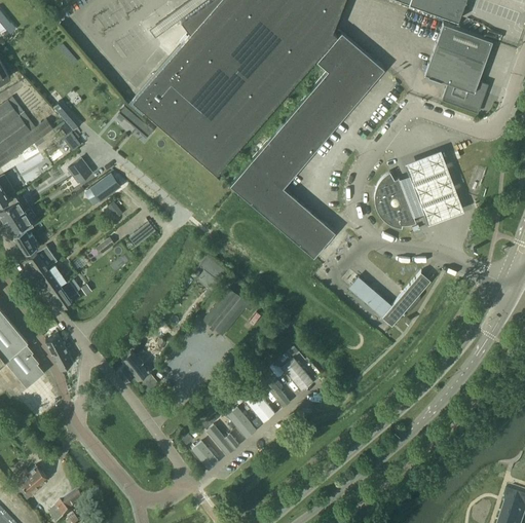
[(216,175),(337,36),(333,32),(345,0),(212,0),(181,23),(190,35),(156,74),(133,102),(216,175)]
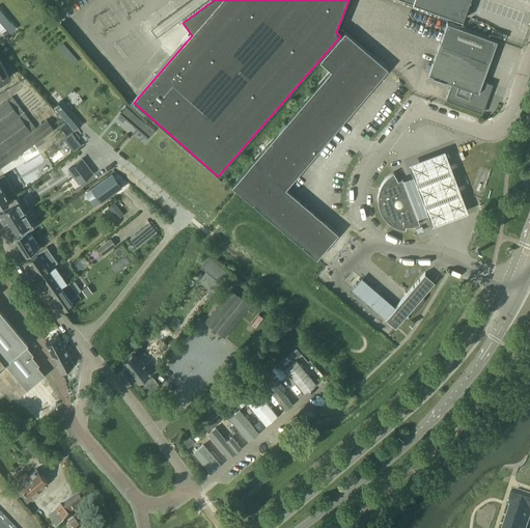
[(400,0),(463,23),(470,0),(400,0)]
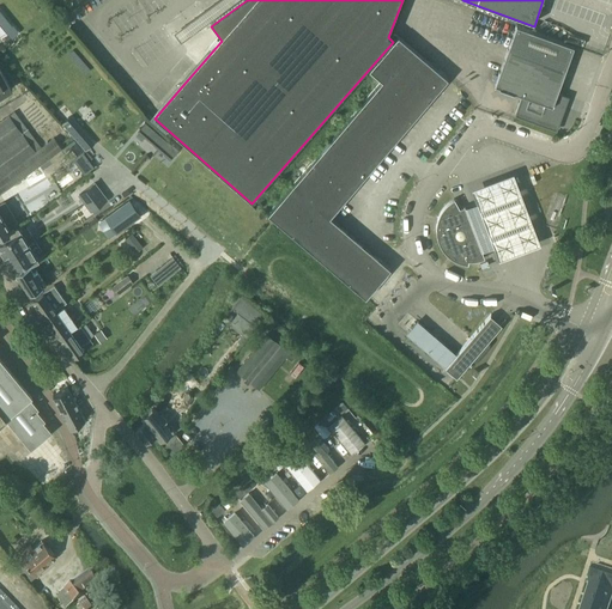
[(557,96),(575,49),(517,28),(495,87),(523,98),(516,119),(557,133),(569,101),(557,96)]
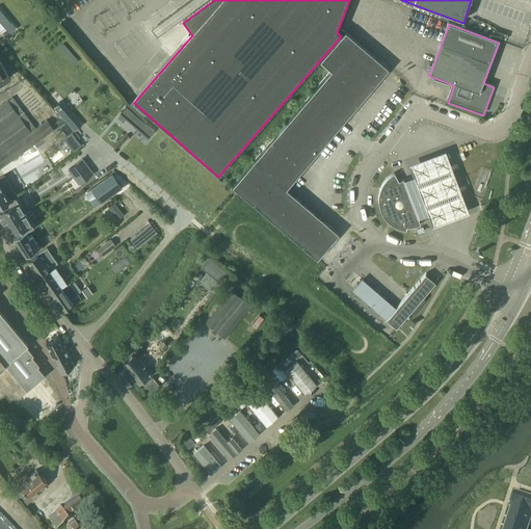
[(287,191),(340,128),(389,71),(346,34),(321,63),(332,73),(233,189),(317,261),(339,236),(287,191)]
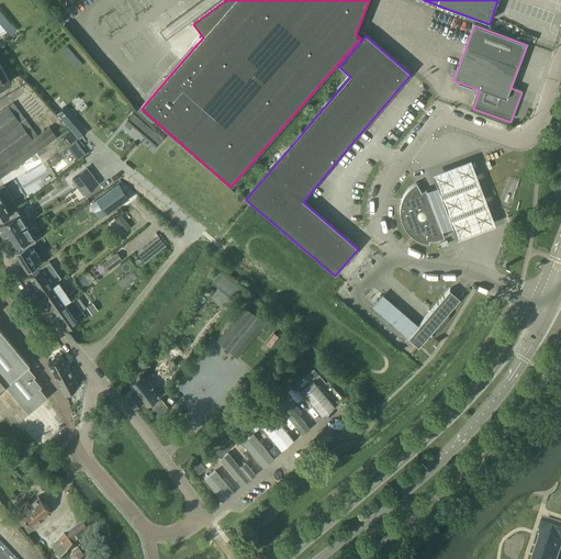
[(12,84),(0,63),(0,62),(0,89),(11,84),(12,84)]
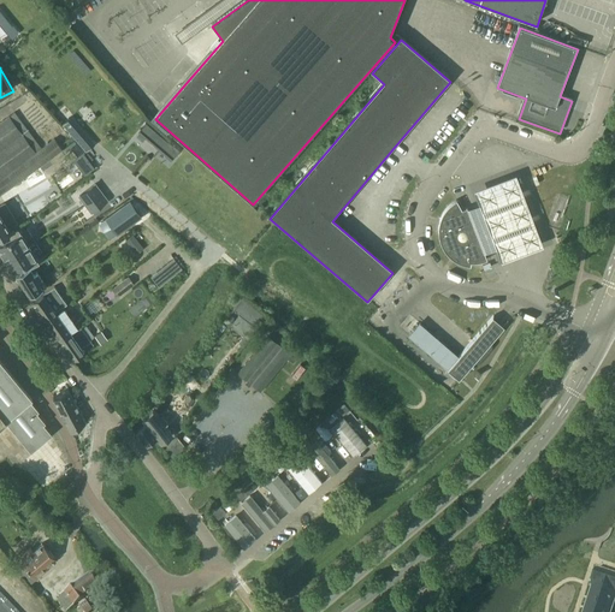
[(0,198),(63,153),(55,142),(42,152),(16,116),(0,125),(0,198)]
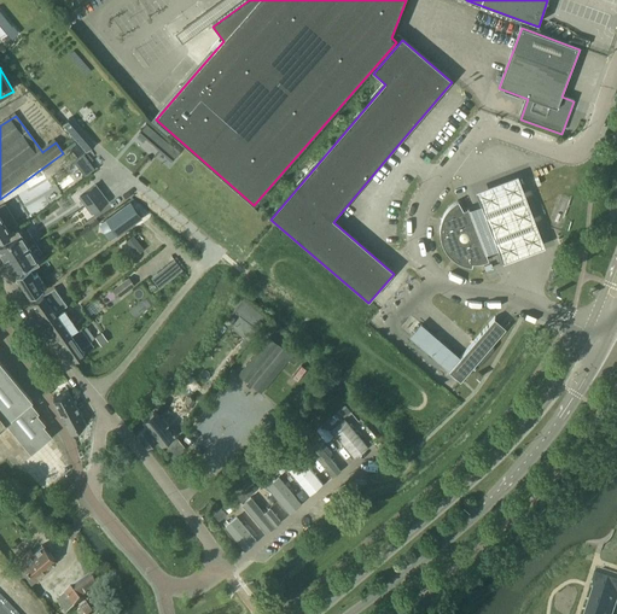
[(162,140),(153,133),(149,139),(157,146),(162,140)]
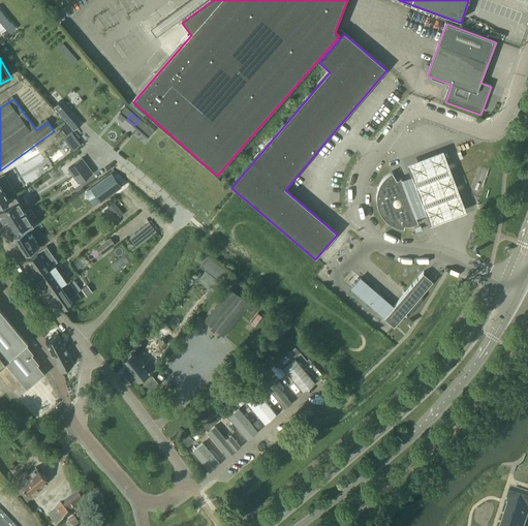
[(76,123),(70,128),(74,132),(81,128),(76,123)]
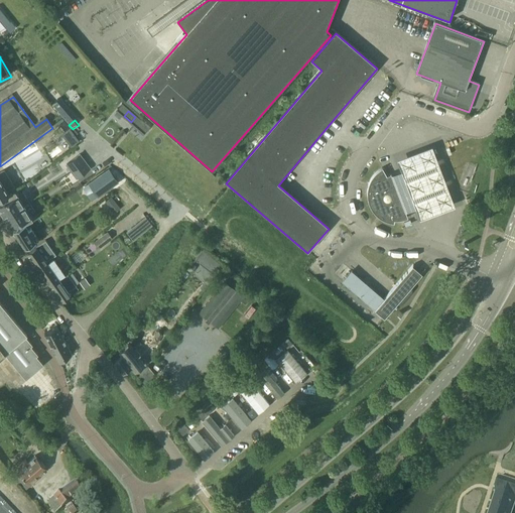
[(144,136),(149,129),(144,125),(138,131),(144,136)]
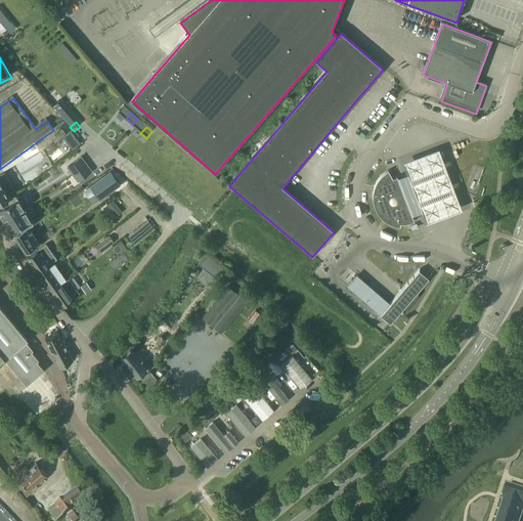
[(399,182),(413,220),(426,215),(429,225),(463,213),(440,153),(404,166),(409,178),(399,182)]
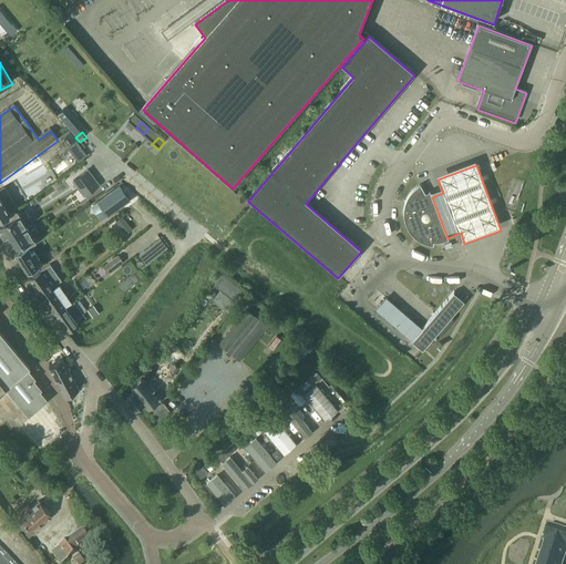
[(79,191),(94,180),(89,172),(73,183),(79,191)]
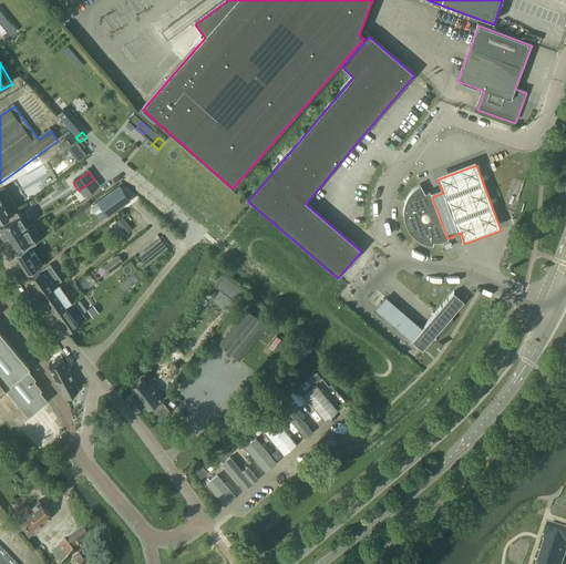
[(16,173),(9,178),(17,187),(23,182),(19,176),(16,173)]
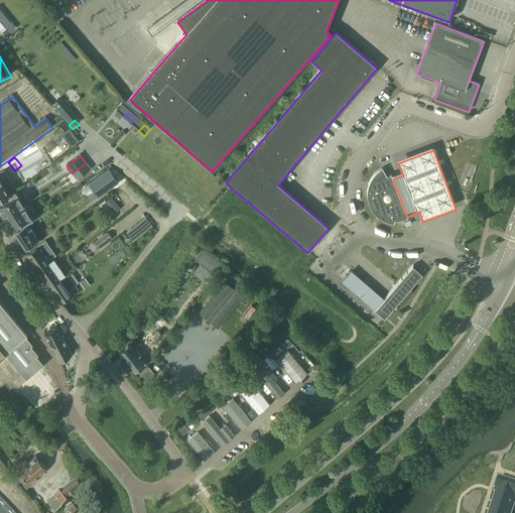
[(77,180),(91,170),(86,163),(72,173),(77,180)]
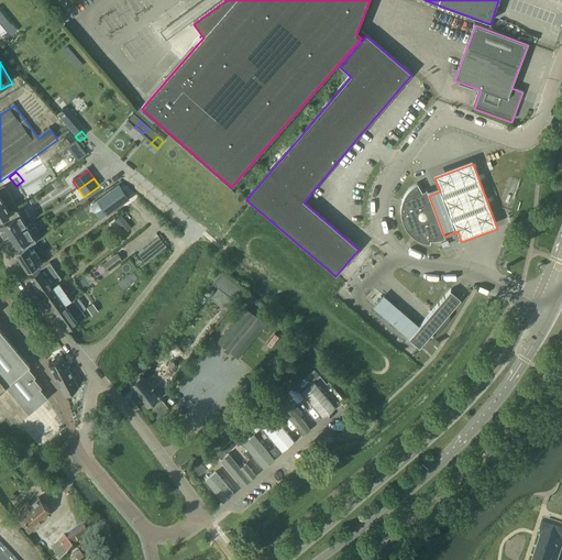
[(45,185),(36,191),(40,195),(47,188),(45,185)]
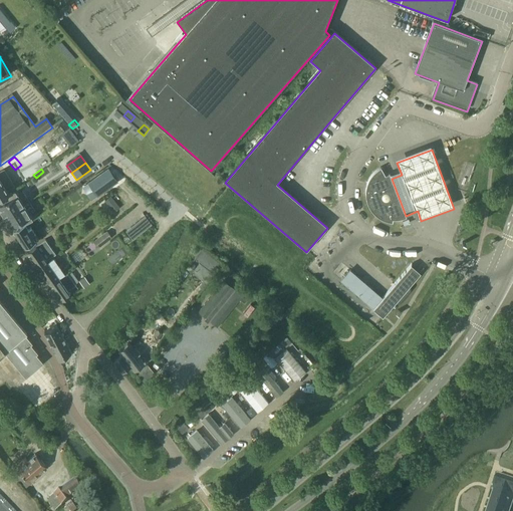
[(392,179),(391,176),(385,178),(381,170),(378,171),(376,173),(374,175),(372,177),(370,179),(370,180),(369,182),(368,184),(367,185),(367,187),(366,189),(366,190),(366,192),(366,194),(366,196),(366,198),(366,201),(367,203),(368,206),(369,208),(370,210),(371,213),(373,215),(375,216),(376,218),(379,220),(382,221),(385,222),(388,223),(391,224),(393,225),(394,222),(396,222),(399,221),(402,221),(404,220),(407,219),(406,216),(392,179)]
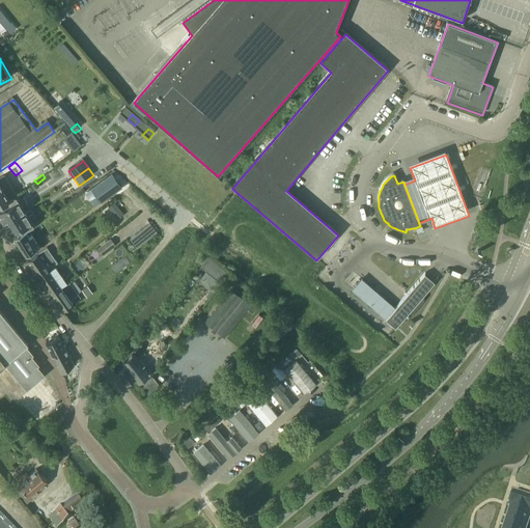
[(0,179),(0,209),(9,203),(8,202),(17,197),(5,176),(0,179)]
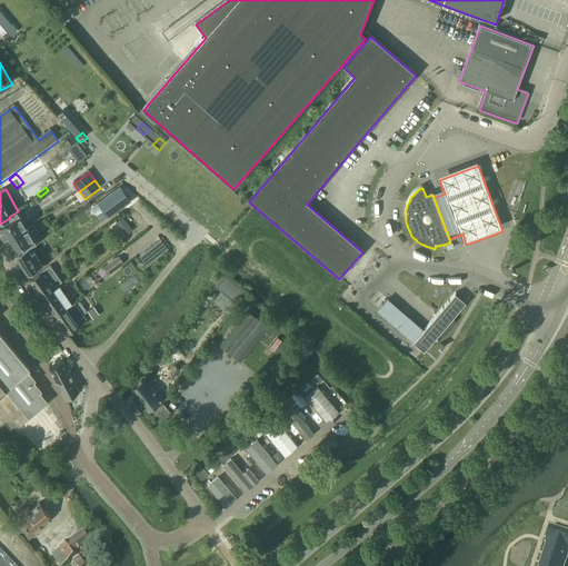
[(120,189),(99,205),(109,219),(131,204),(120,189)]
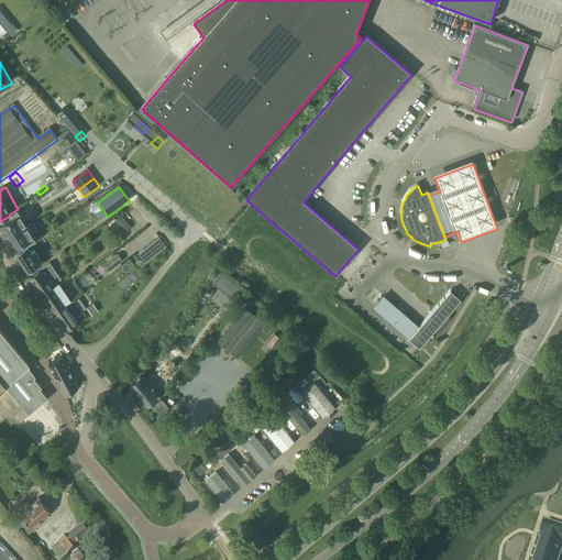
[(0,231),(6,240),(32,223),(25,212),(20,216),(17,211),(0,222),(3,226),(0,228),(0,231)]
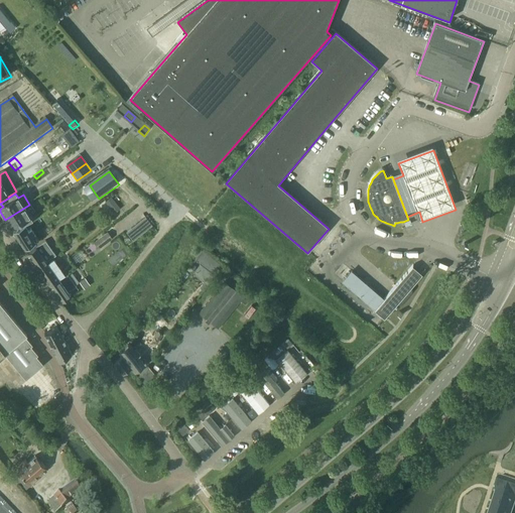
[(112,200),(106,204),(110,210),(116,205),(112,200)]
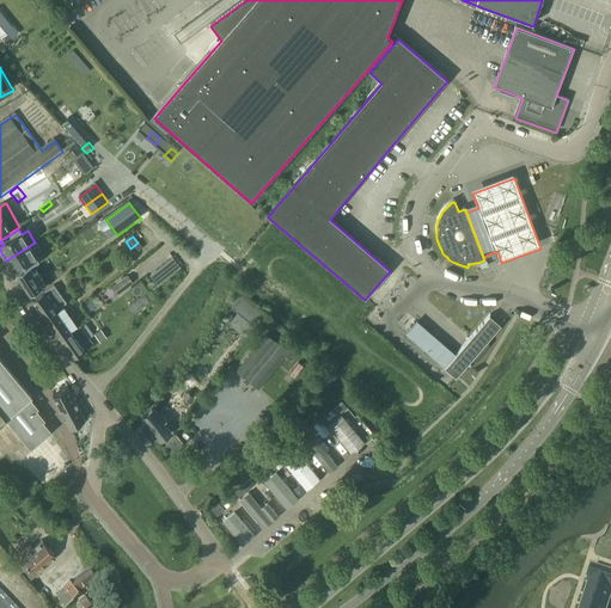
[(36,258),(42,255),(35,243),(6,260),(13,272),(18,270),(22,274),(40,263),(36,258)]
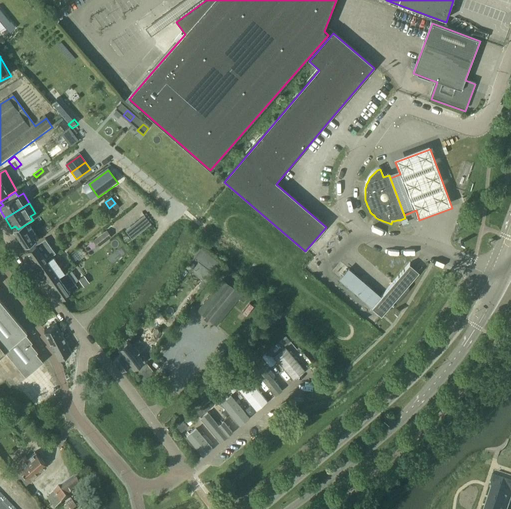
[(36,243),(25,225),(14,232),(25,250),(36,243)]
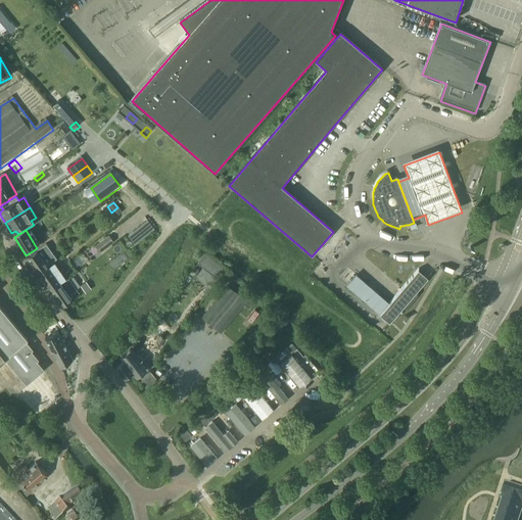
[(66,236),(60,241),(64,246),(70,242),(66,236)]
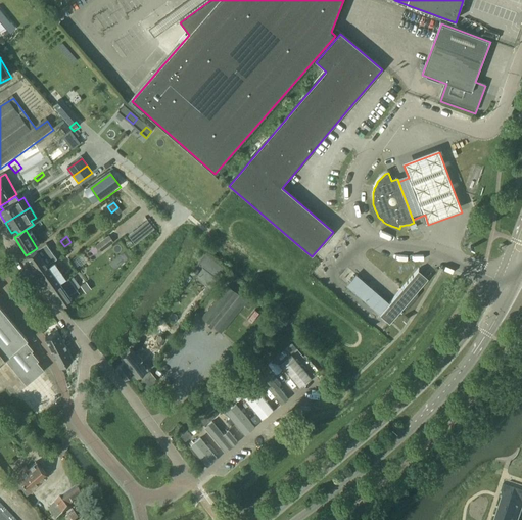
[(101,254),(115,243),(110,237),(97,248),(101,254)]
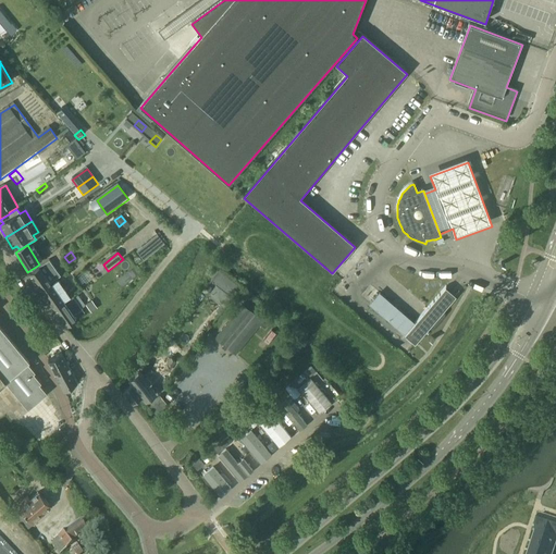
[(49,282),(54,279),(51,274),(46,279),(42,274),(48,270),(45,266),(31,277),(42,294),(52,287),(49,282)]
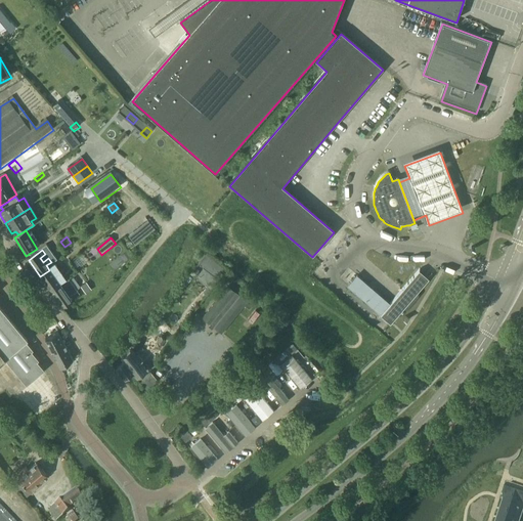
[(208,258),(201,266),(219,280),(225,272),(208,258)]
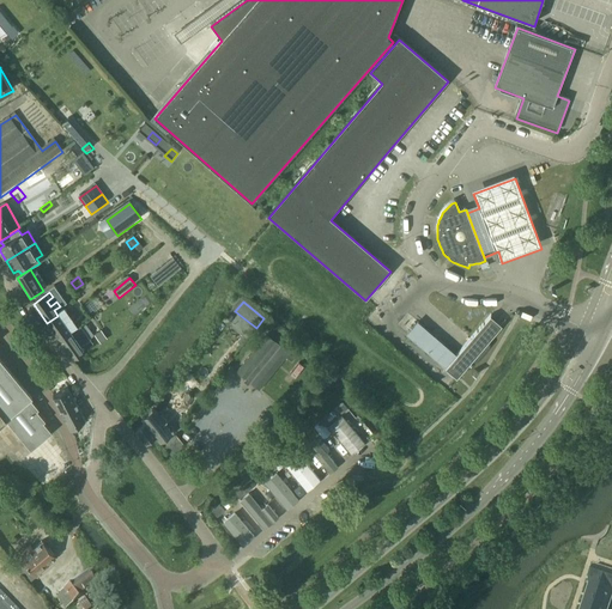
[(68,332),(60,321),(66,316),(64,311),(58,316),(47,323),(60,342),(77,330),(74,327),(68,332)]
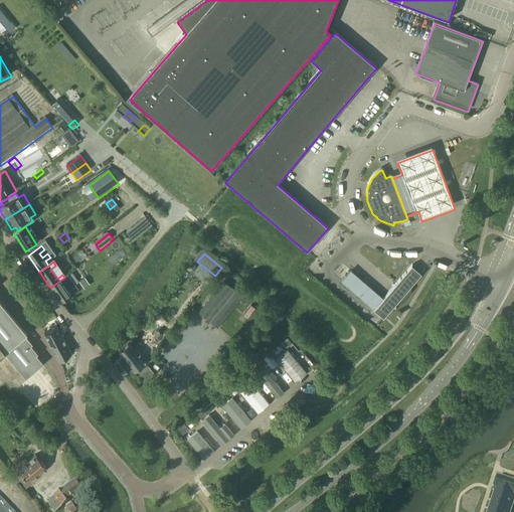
[(413,267),(413,266),(373,313),(374,313),(386,300),(391,305),(390,306),(390,307),(390,308),(392,310),(393,311),(394,312),(395,311),(397,311),(411,294),(411,292),(411,290),(410,289),(409,288),(419,276),(412,269),(413,267)]
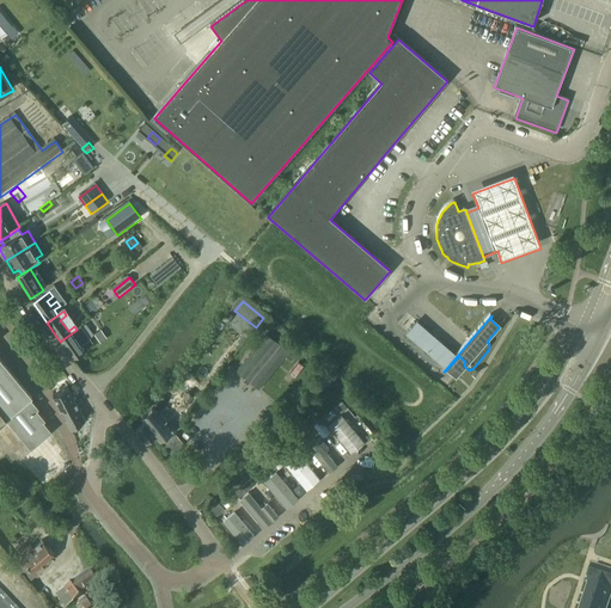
[(77,330),(60,342),(73,361),(86,351),(90,349),(93,347),(80,327),(77,330)]
